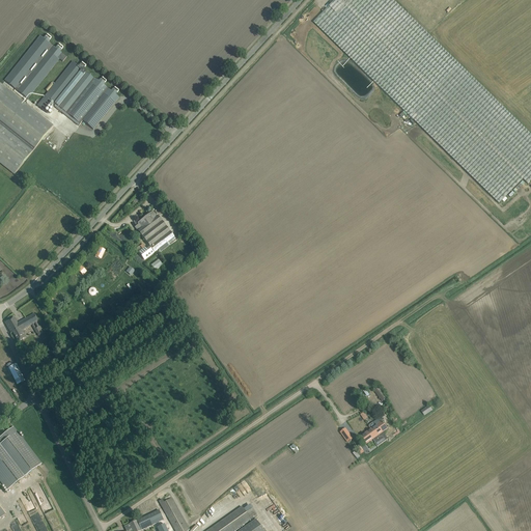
[(530,179),(530,134),(393,0),(335,0),(313,23),(499,203),(523,179),(528,184),(530,179)]
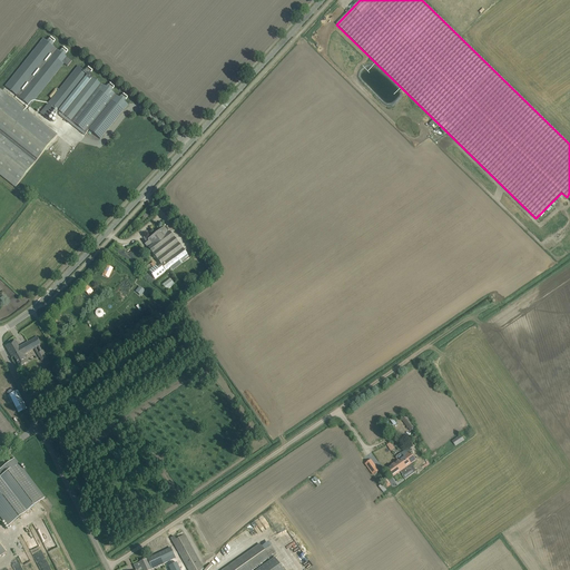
[(43,39),(6,87),(29,106),(64,64),(68,67),(72,61),(68,58),(65,56),(69,51),(65,48),(60,52),(51,45),(55,40),(50,36),(47,41),(43,39)]
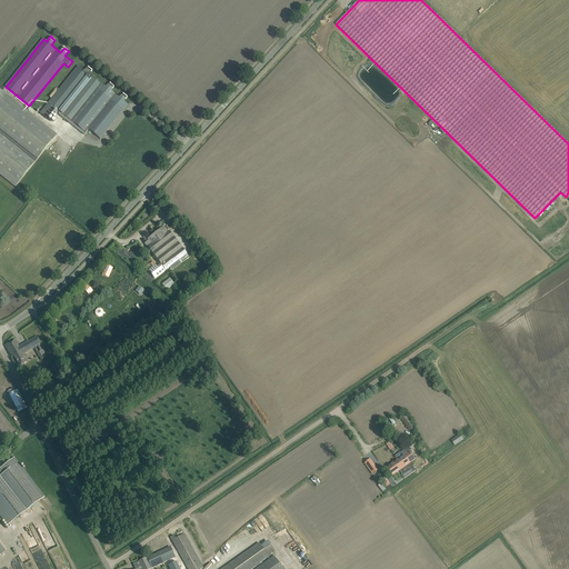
[(78,67),(40,113),(48,119),(56,109),(60,112),(58,115),(71,125),(102,86),(92,78),(90,73),(86,70),(85,71),(78,67)]
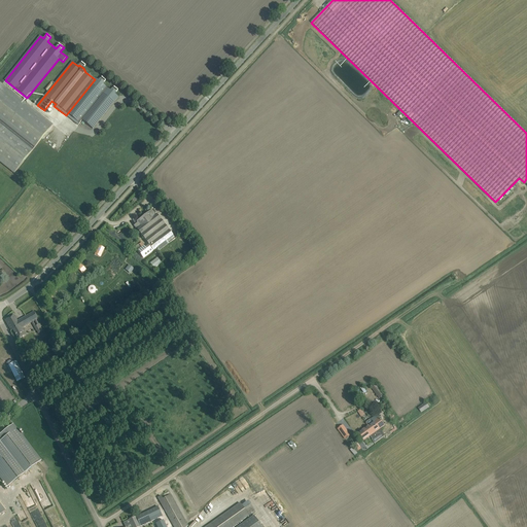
[(95,79),(66,115),(78,126),(82,120),(93,129),(118,97),(115,95),(115,94),(116,93),(112,90),(111,91),(102,84),(104,82),(102,81),(100,79),(99,81),(95,78),(95,79)]
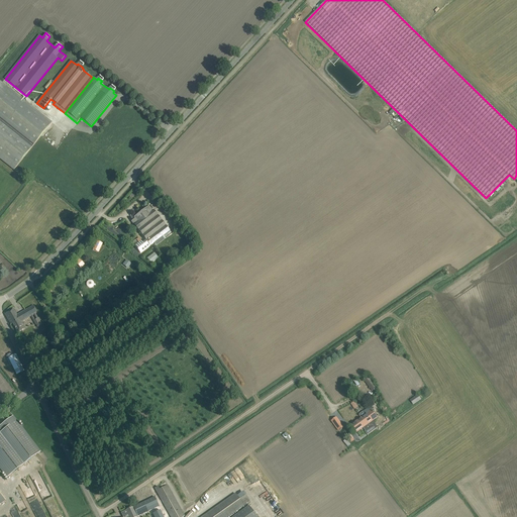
[(0,159),(14,170),(52,122),(0,81),(0,159)]
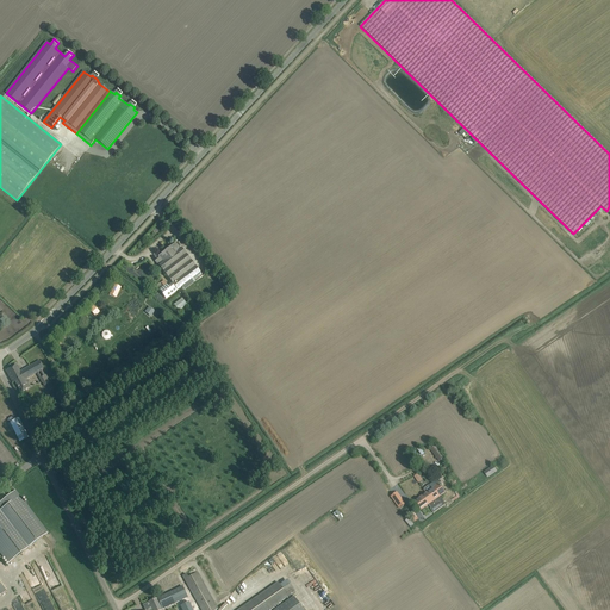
[(200,273),(181,248),(180,249),(175,243),(157,256),(159,259),(155,261),(173,284),(168,287),(167,285),(160,291),(166,299),(200,273)]
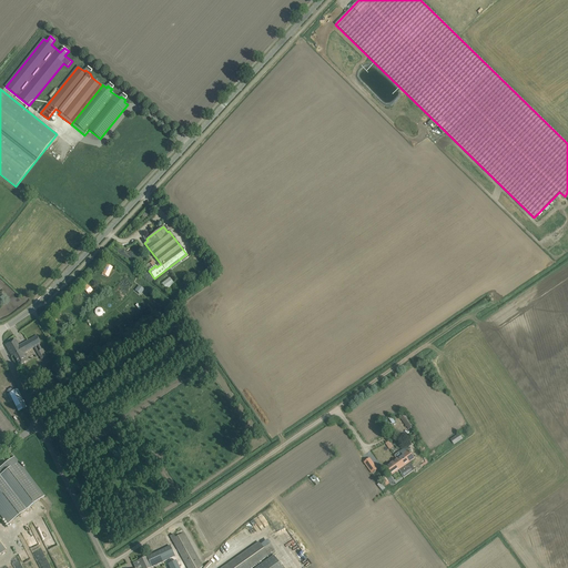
[(104,277),(108,273),(110,275),(114,271),(109,266),(101,274),(104,277)]
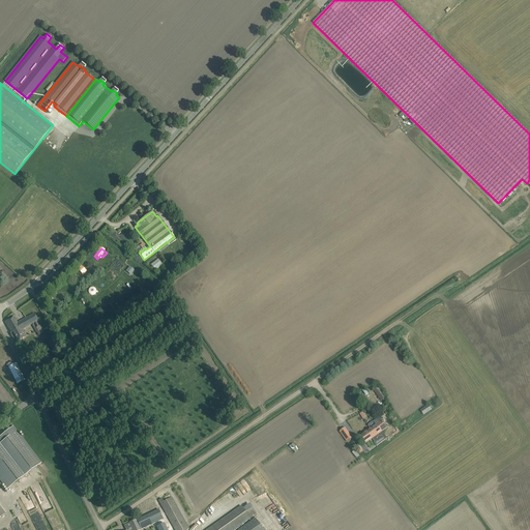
[(154,270),(163,265),(158,259),(150,264),(154,270)]
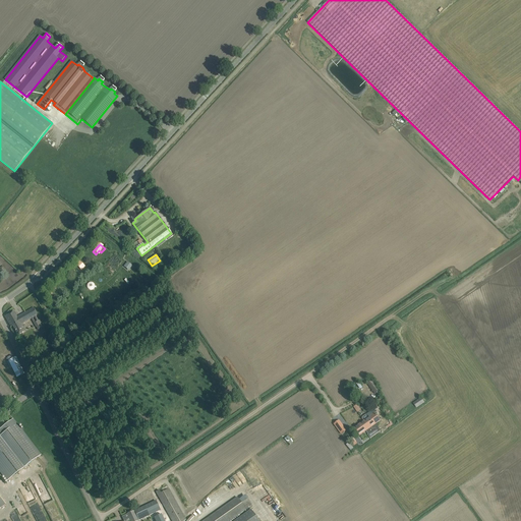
[(117,263),(121,261),(118,255),(110,261),(113,264),(116,262),(117,263)]
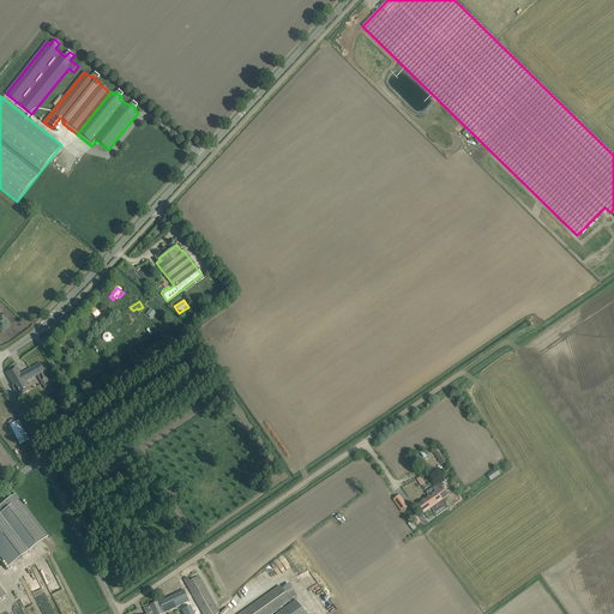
[(91,317),(94,319),(96,317),(98,319),(106,312),(100,307),(91,317)]
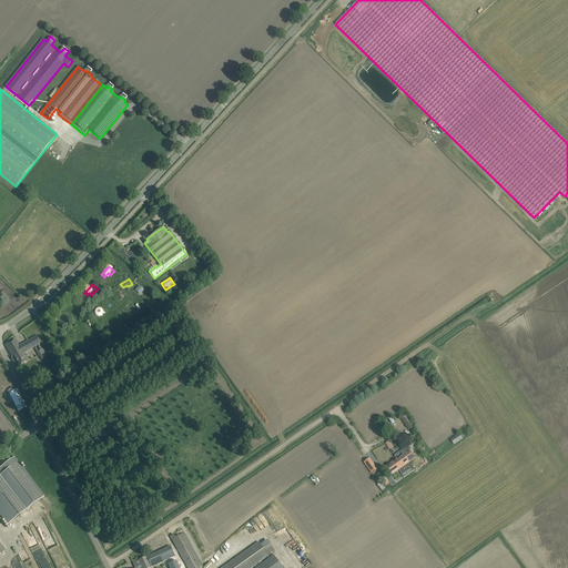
[(140,295),(144,291),(139,285),(134,291),(140,295)]
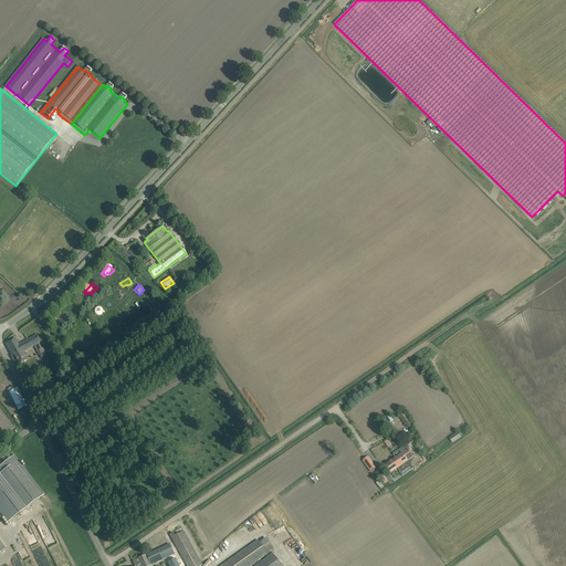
[(139,299),(145,303),(152,294),(146,290),(139,299)]
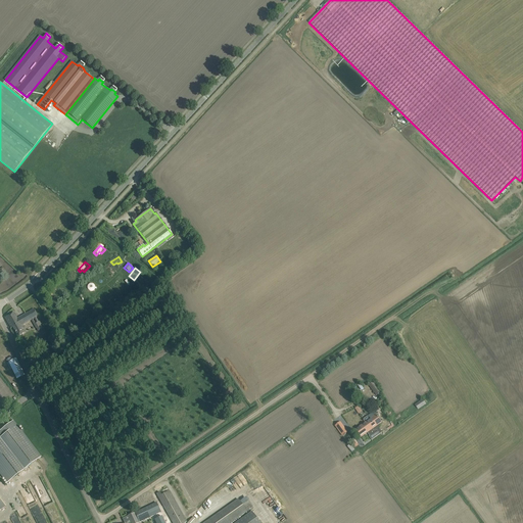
[(116,292),(121,299),(126,296),(122,290),(116,292)]
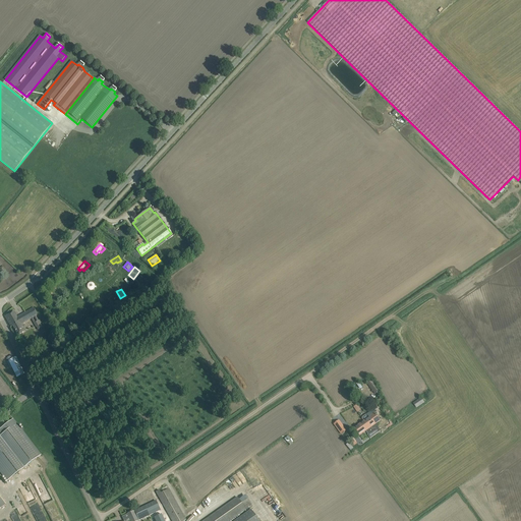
[(38,315),(36,312),(34,308),(17,317),(13,311),(5,316),(11,328),(12,327),(17,336),(25,332),(21,325),(38,315)]
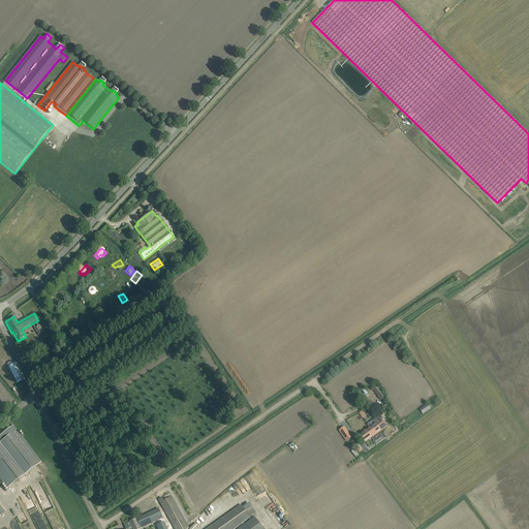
[(37,335),(43,332),(39,325),(34,329),(37,335)]
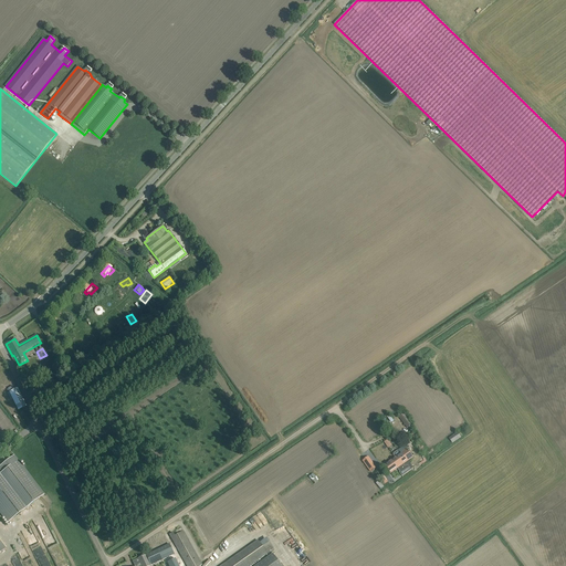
[(55,385),(46,367),(39,371),(48,389),(55,385)]
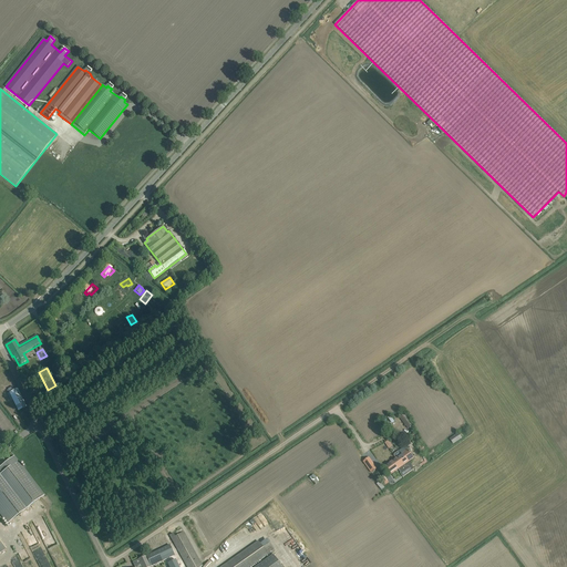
[(19,411),(27,408),(18,389),(10,393),(19,411)]
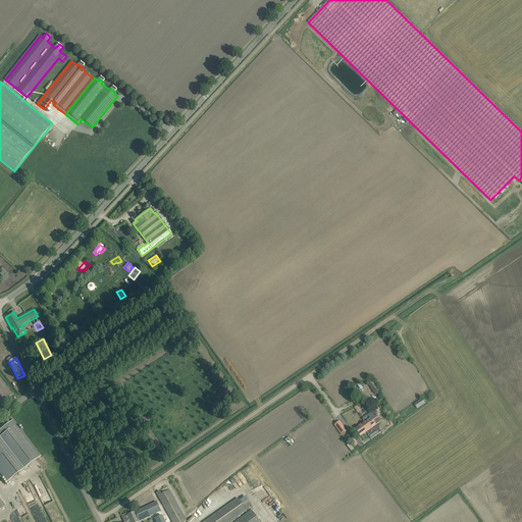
[(372,381),(368,384),(375,395),(380,392),(377,386),(376,387),(372,381)]
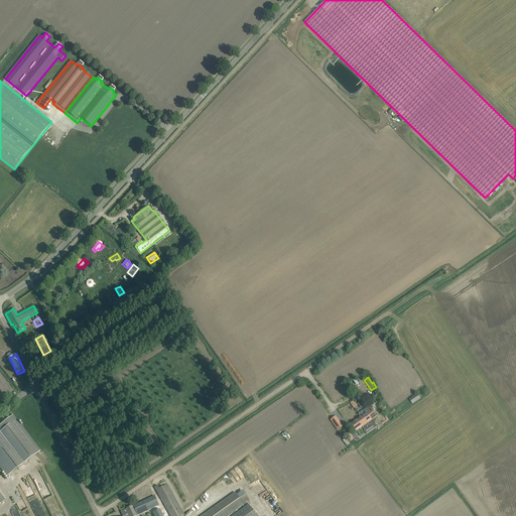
[(412,404),(420,398),(417,394),(409,399),(412,404)]
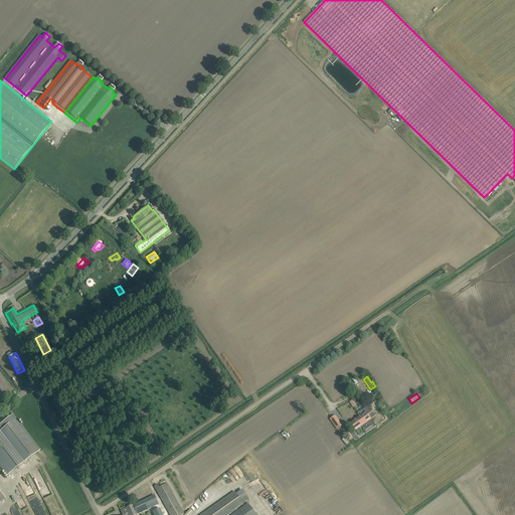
[(357,419),(350,424),(354,431),(361,425),(364,430),(366,434),(376,425),(373,421),(373,418),(376,415),(371,408),(364,412),(362,409),(357,413),(360,416),(356,418),(357,419)]
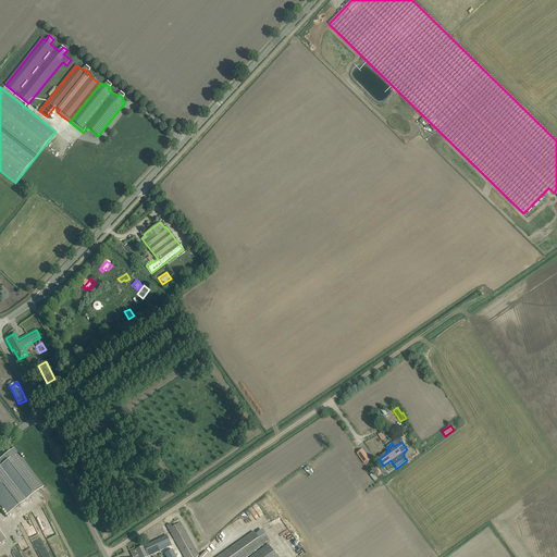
[(0,458),(0,504),(8,515),(44,486),(14,448),(0,458)]
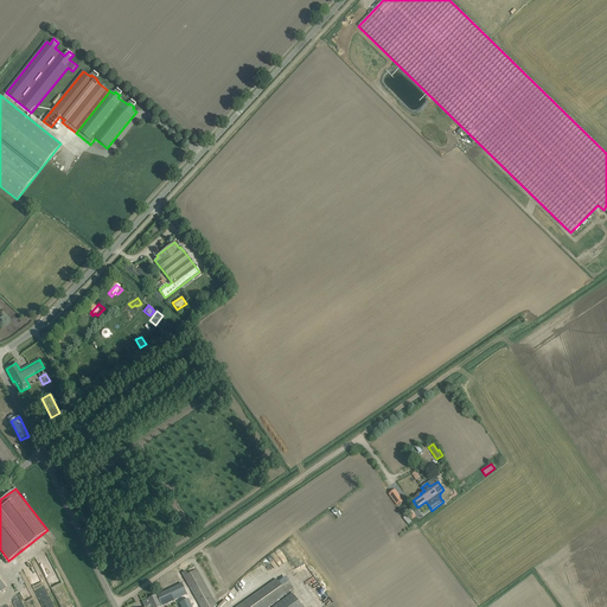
[(398,494),(393,499),(397,506),(403,502),(398,494)]
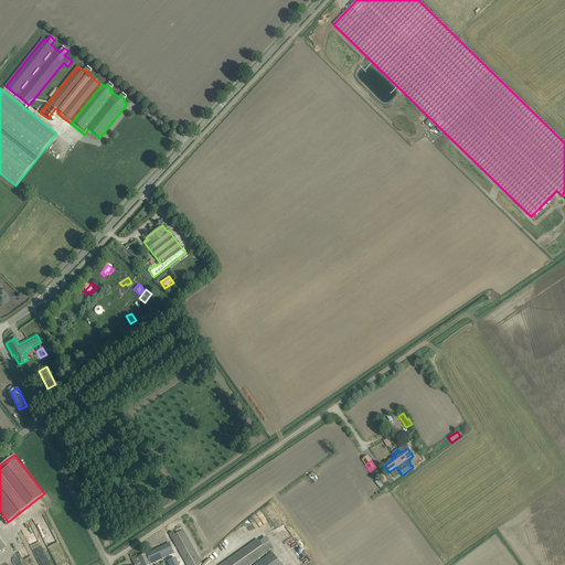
[(313,483),(318,480),(312,473),(309,476),(313,483)]
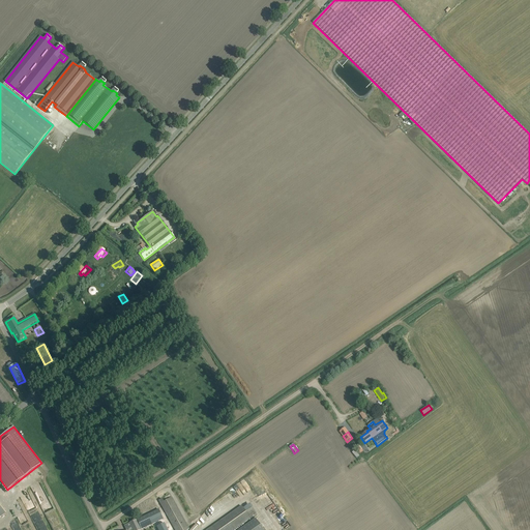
[(355,448),(359,453),(363,450),(359,445),(355,448)]
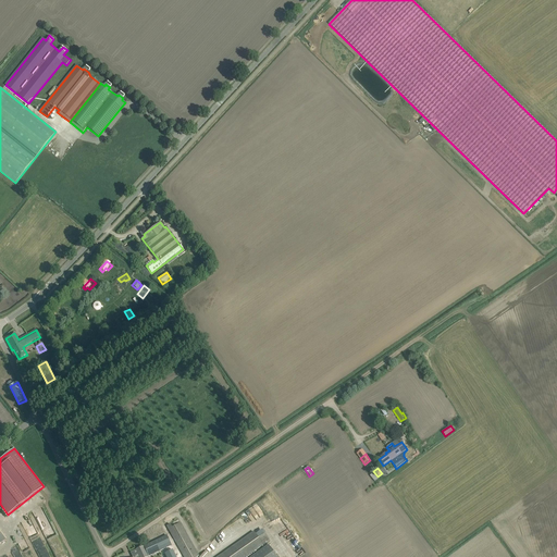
[(378,480),(372,471),(369,474),(375,482),(378,480)]
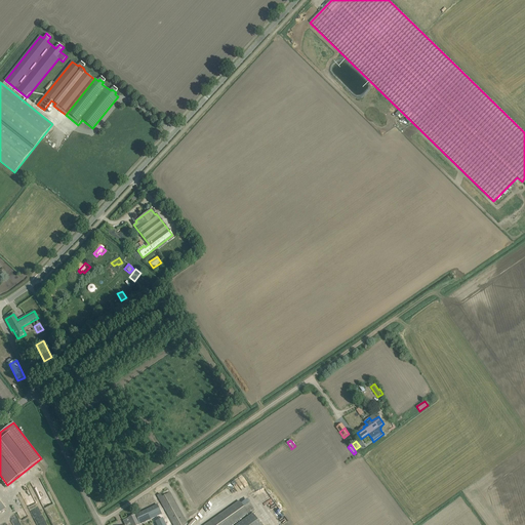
[(186,524),(188,524),(170,492),(162,497),(160,494),(157,496),(172,524),(186,524)]
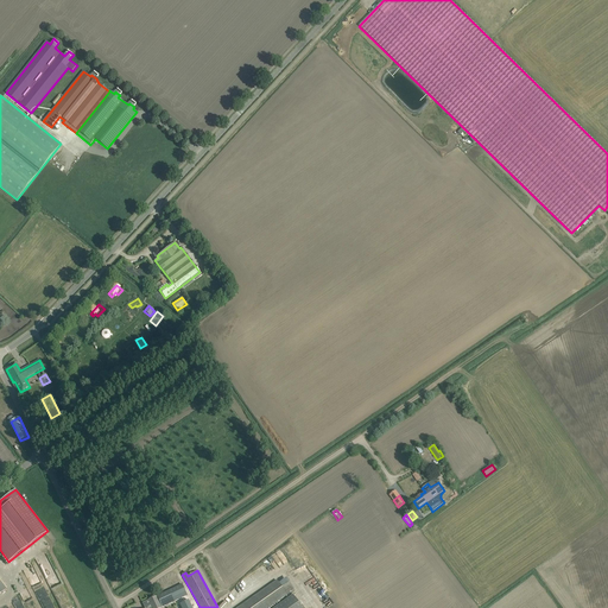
[(247,587),(246,587),(248,590),(257,586),(253,580),(246,584),(247,587)]
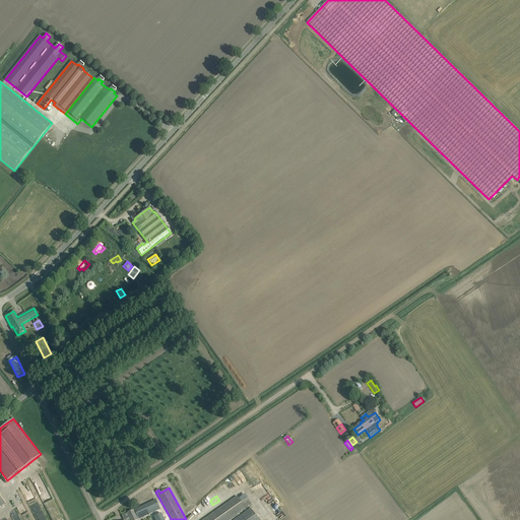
[(203,519),(229,519),(237,515),(246,509),(251,505),(247,498),(241,503),(237,497),(203,519)]
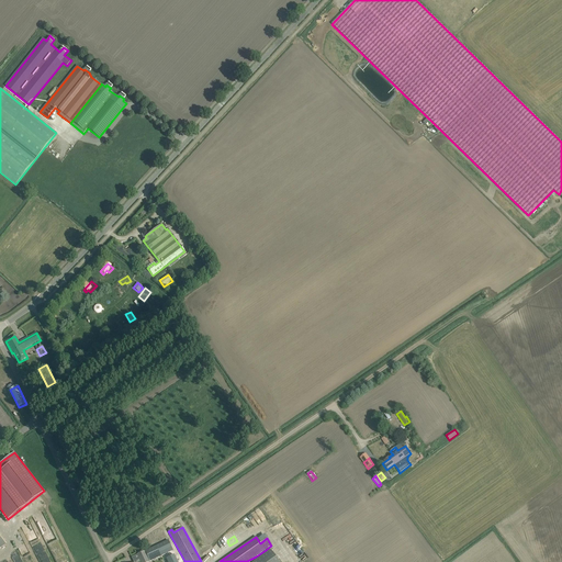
[(137,555),(141,561),(148,561),(172,551),(168,540),(137,555)]
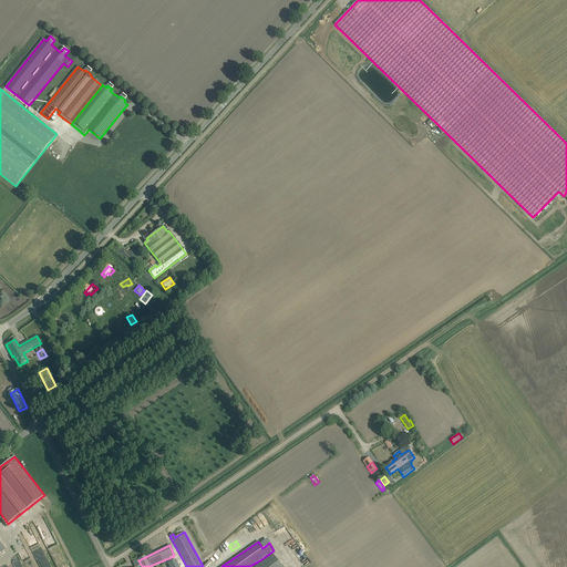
[(281,566),(272,555),(255,566),(281,566)]
